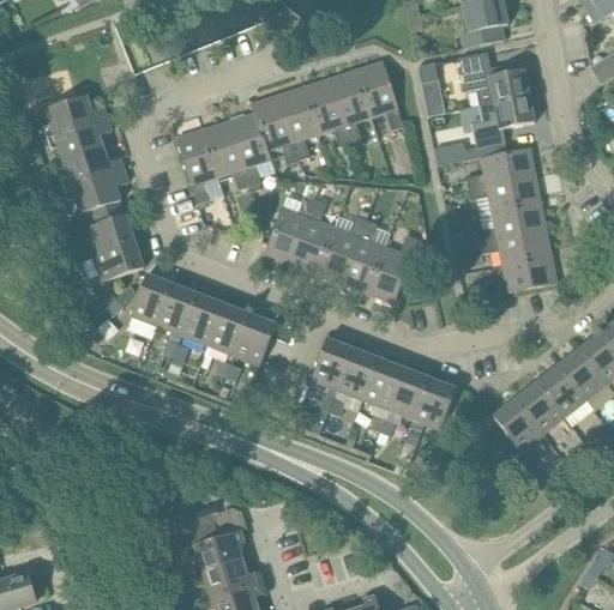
[(408,16),(419,13),(415,0),(405,0),(408,16)]
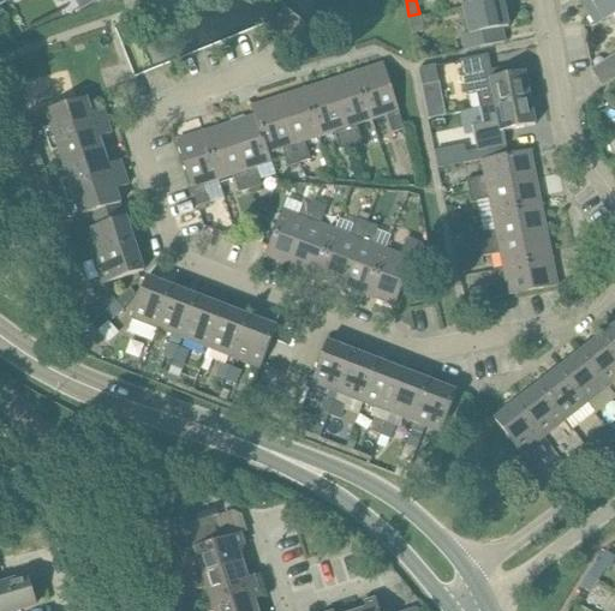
[(484,0),(463,5),(469,31),(461,33),(465,48),(505,40),(502,25),(508,24),(505,7),(513,6),(511,0),(484,0)]
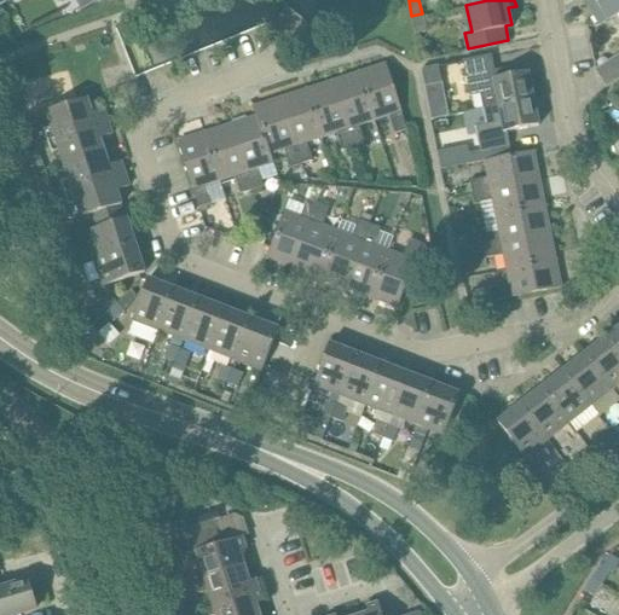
[(586,0),(600,22),(606,18),(618,11),(618,0),(586,0)]
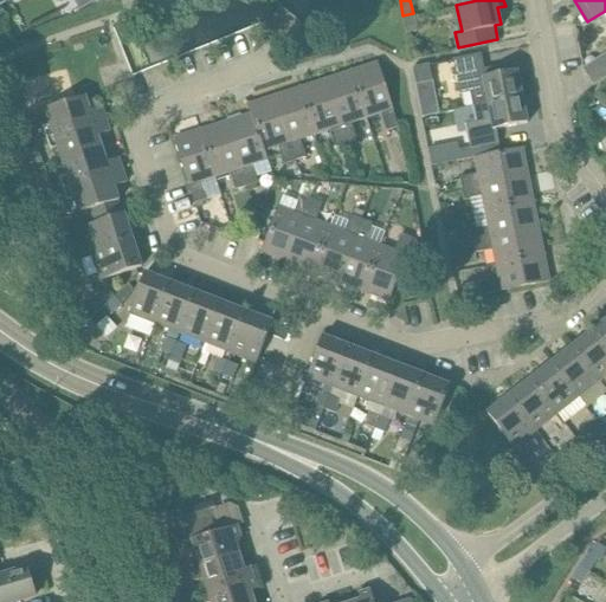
[(413,13),(403,15),(406,31),(416,28),(413,13)]
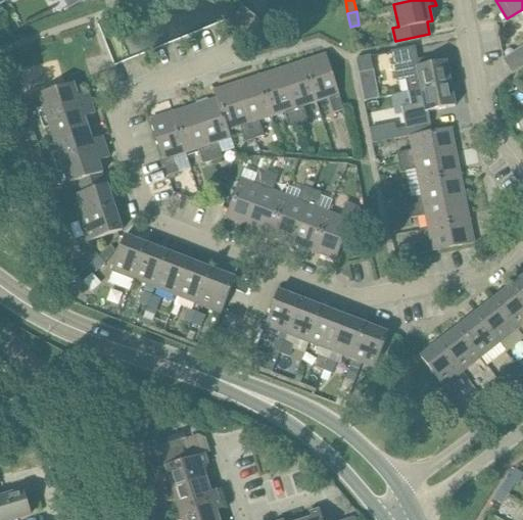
[(522,43),(520,46),(503,57),(512,71),(522,62),(522,43)]
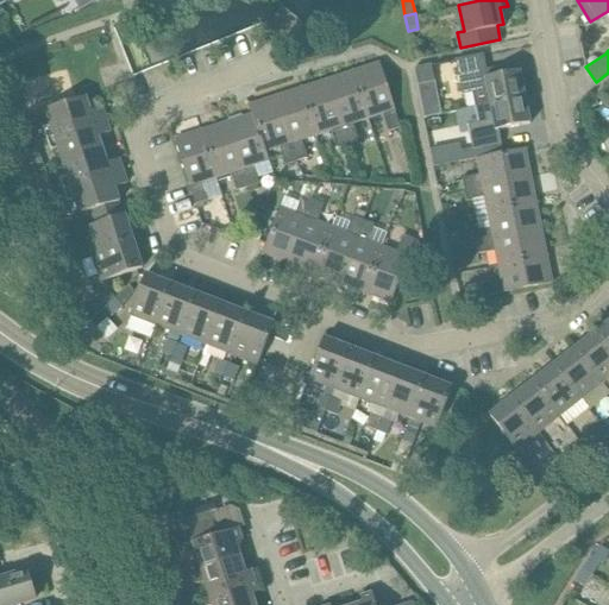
[(472,90),(476,105),(525,94),(520,68),(498,73),(496,64),(487,67),(483,51),(456,57),(457,67),(462,92),(472,90)]
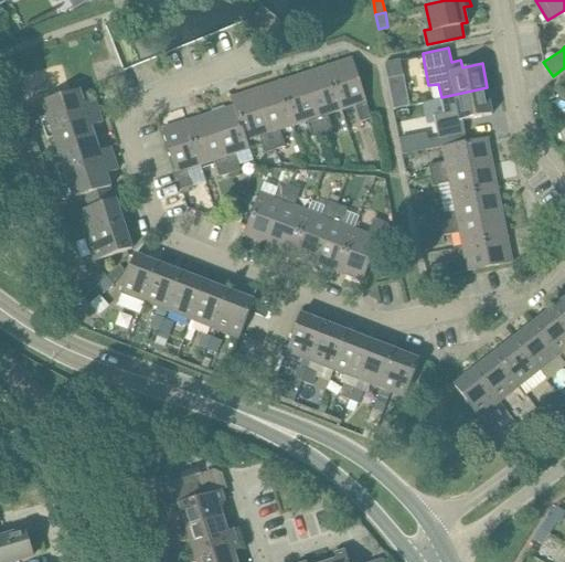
[(372,116),(352,56),(328,64),(342,107),(355,103),(360,119),(372,116)]
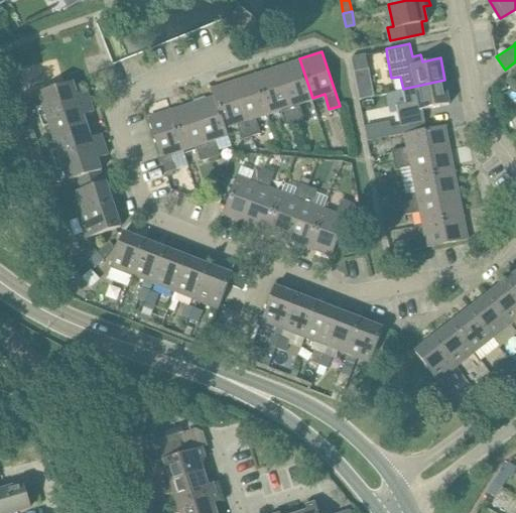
[(354,70),(368,67),(365,52),(351,55),(354,70)]
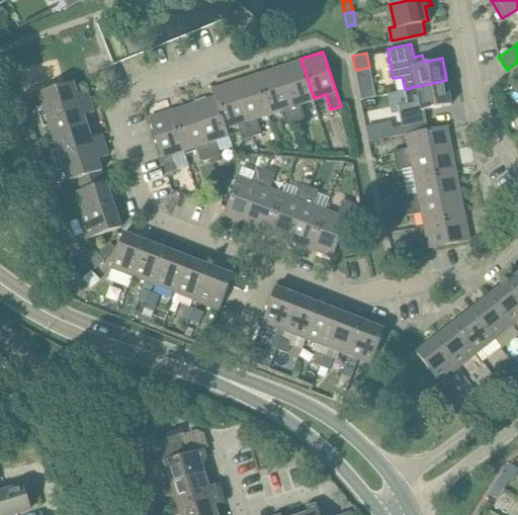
[(314,98),(300,59),(278,66),(296,120),(306,117),(300,102),(314,98)]
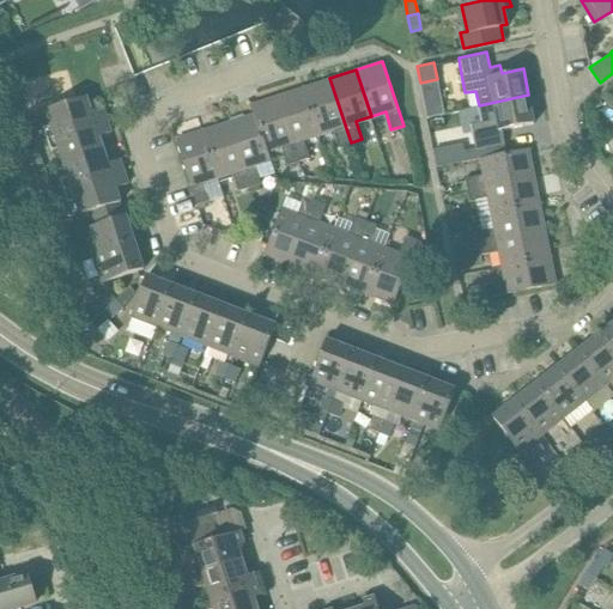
[(351,142),(329,78),(303,86),(319,133),(333,128),(339,146),(351,142)]
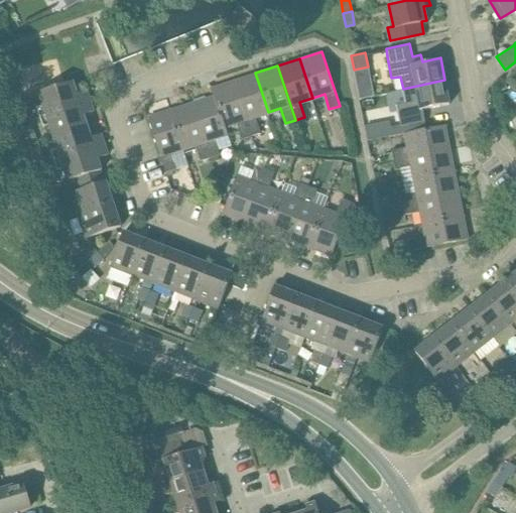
[(268,112),(255,73),(234,80),(251,134),(260,131),(256,116),(268,112)]
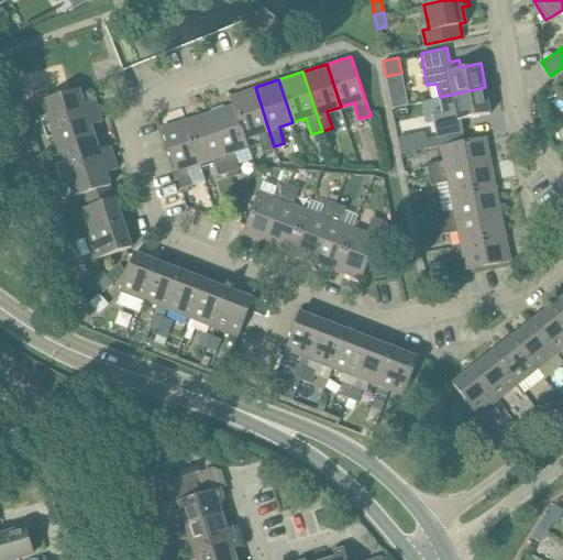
[(79,87),(42,99),(50,124),(98,108),(97,102),(96,102),(94,97),(84,100),(79,87)]
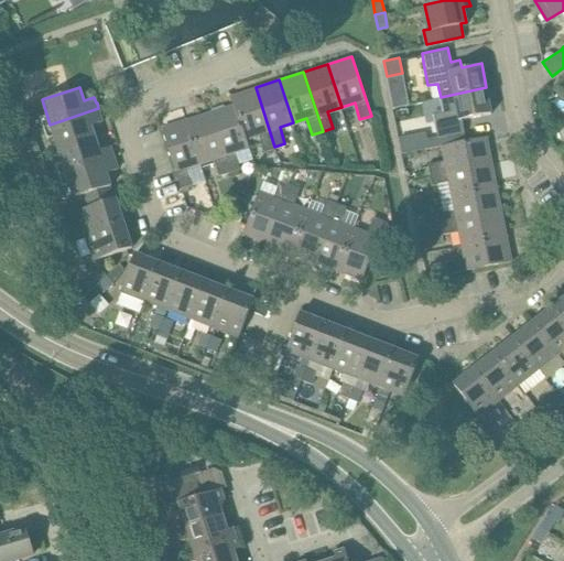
[(256,87),(231,95),(248,147),(249,147),(246,138),(259,133),(264,150),(274,147),(256,87)]
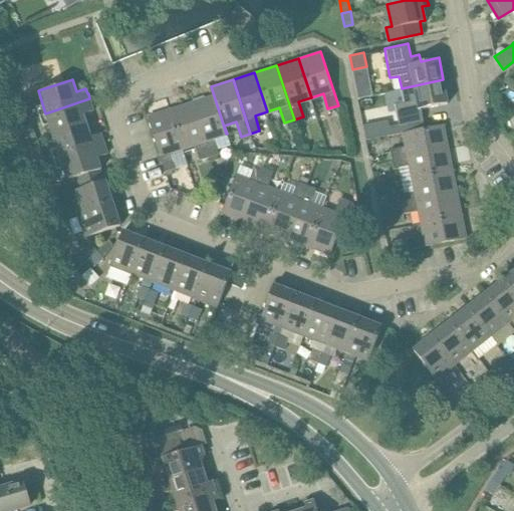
[(443,79),(402,88),(404,100),(395,102),(400,124),(404,122),(423,118),(421,107),(448,101),(443,79)]
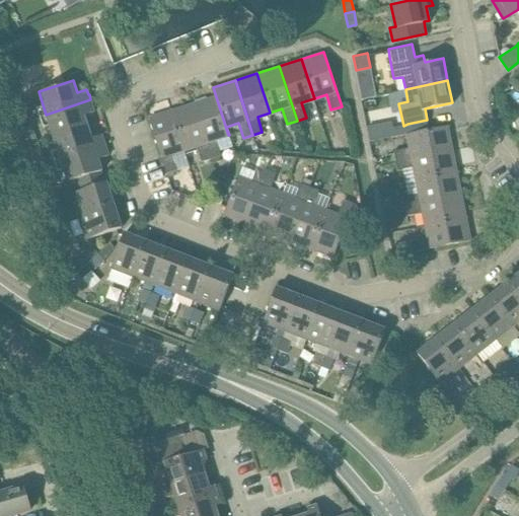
[(215,95),(194,102),(211,157),(220,154),(216,139),(228,135),(213,87),(212,87),(215,95)]
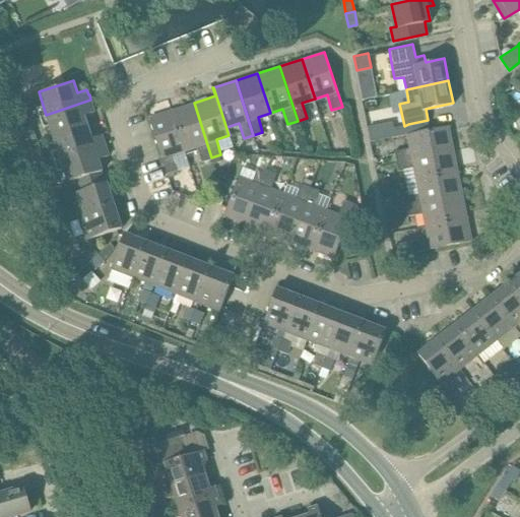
[(15,99),(21,118),(29,116),(23,97),(15,99)]
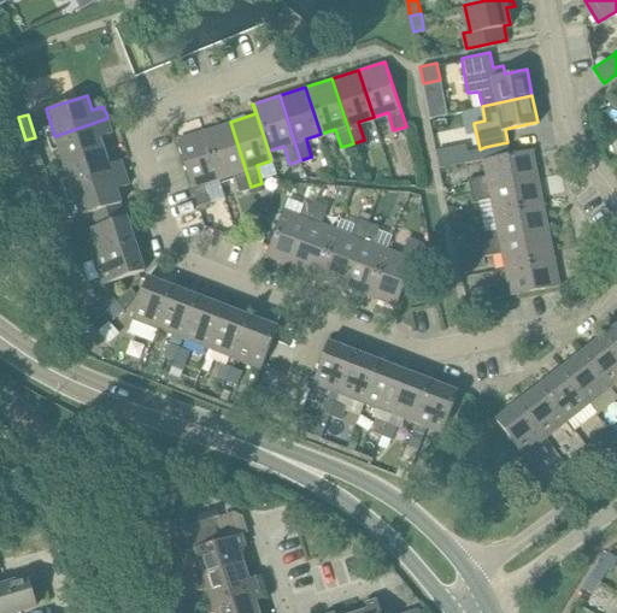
[(107,118),(54,136),(63,161),(104,148),(99,135),(111,131),(109,125),(110,124),(107,118)]
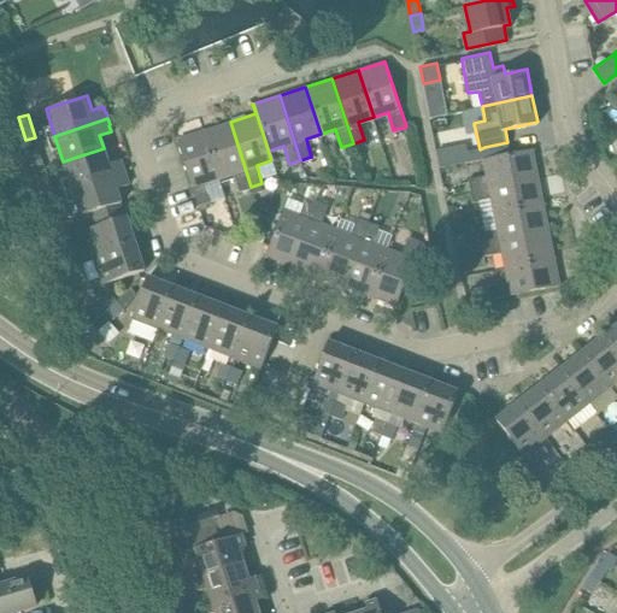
[(230,122),(204,130),(219,177),(234,172),(240,190),(251,187),(230,122)]
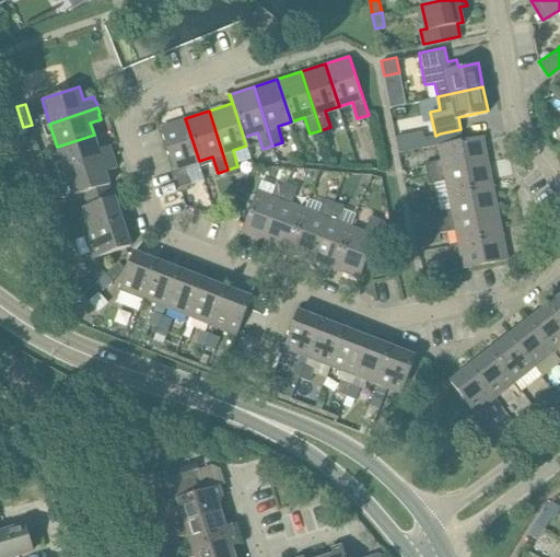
[(199,161),(185,118),(161,126),(179,185),(190,182),(185,165),(199,161)]
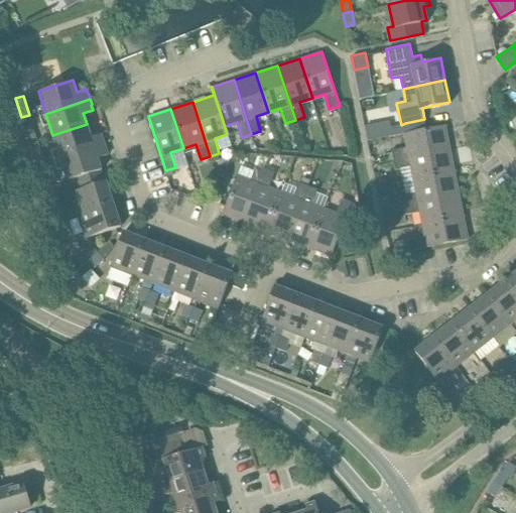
[(368,124),(365,125),(368,139),(391,134),(389,127),(388,120),(382,121),(368,124)]
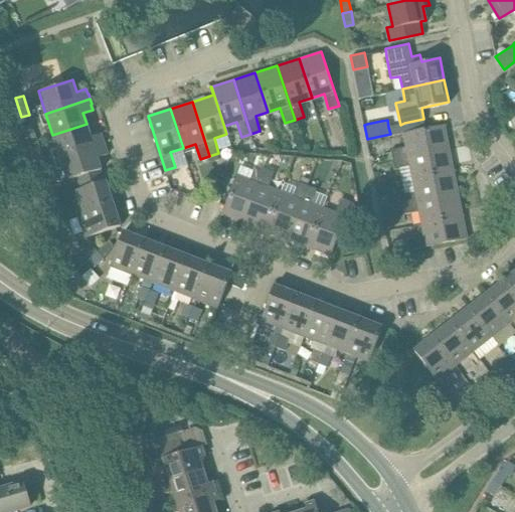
[(24,124),(29,142),(37,140),(31,121),(24,124)]
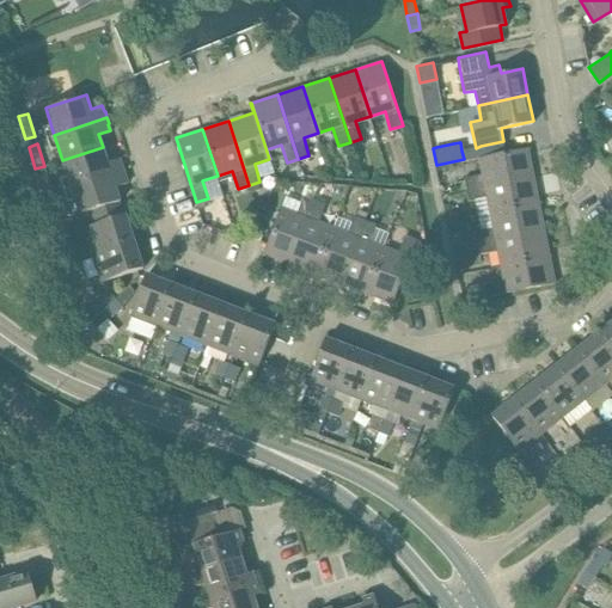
[(103,147),(62,160),(71,185),(123,169),(122,163),(121,163),(118,157),(108,160),(103,147)]
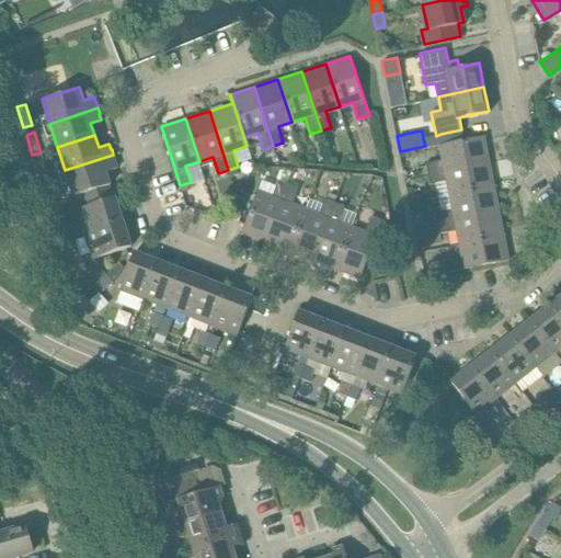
[(427,172),(489,160),(483,135),(439,144),(442,158),(425,161),(427,172)]
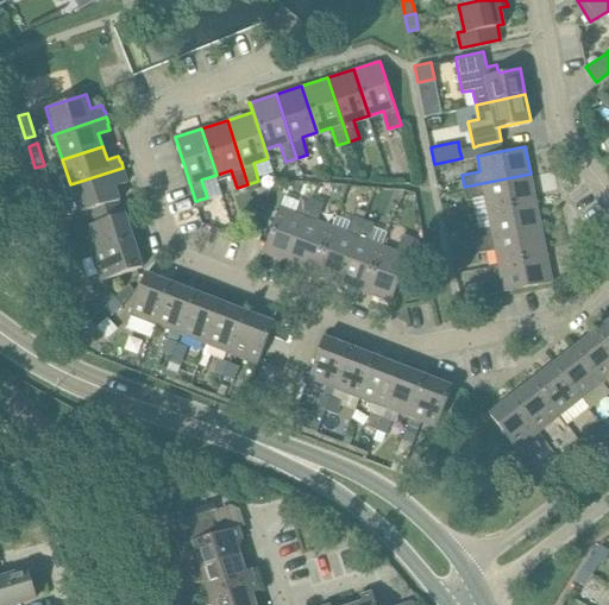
[(35,168),(43,190),(51,187),(44,165),(35,168)]
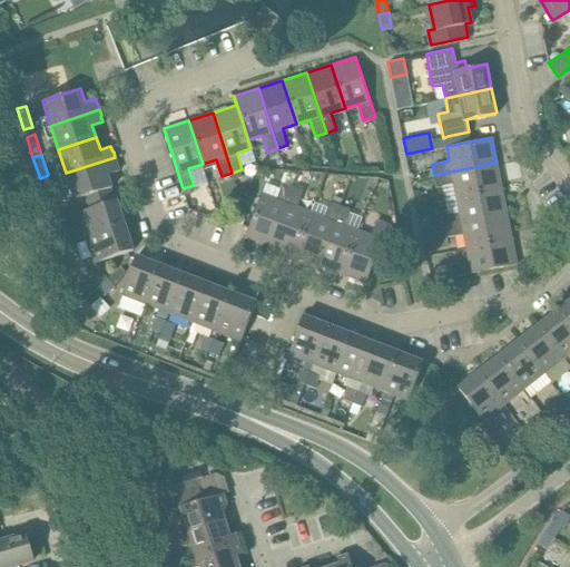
[(115,157),(66,173),(75,198),(111,186),(108,173),(118,169),(116,164),(117,164),(115,157)]
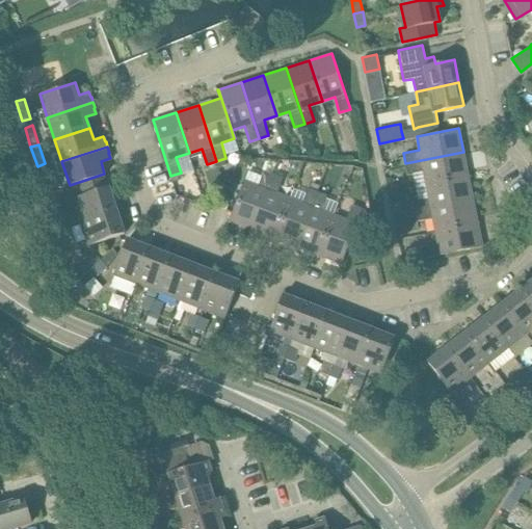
[(468,175),(463,152),(405,163),(407,174),(423,170),(426,183),(468,175)]
